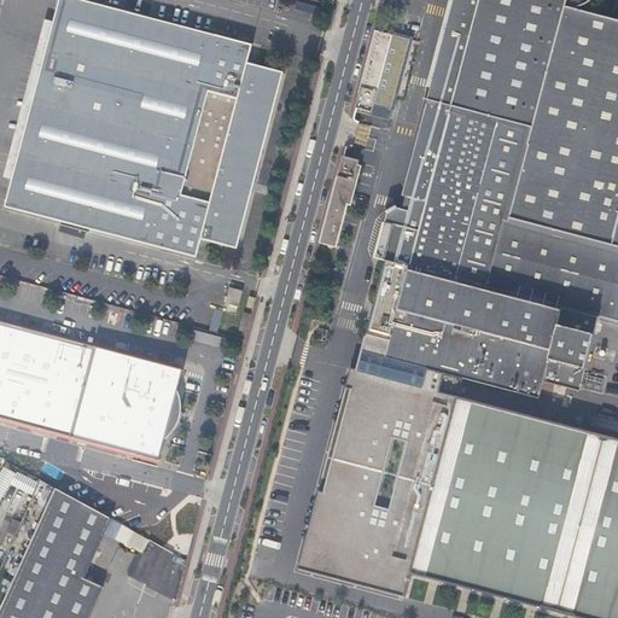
[(237,249),(283,73),(249,63),(254,45),(87,0),(60,0),(6,205),(194,257),(200,239),(237,249)]
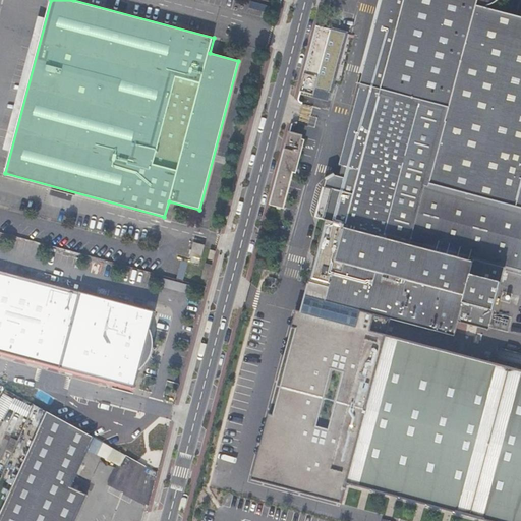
[(520,271),(520,17),(487,9),(487,7),(491,5),(495,4),(499,1),(499,0),(382,0),(359,84),(357,83),(357,84),(359,85),(338,166),(342,167),(339,177),(335,176),(333,173),(333,174),(325,179),(324,178),(325,181),(315,217),(325,220),(345,225),(432,248),(503,267),(520,271)]
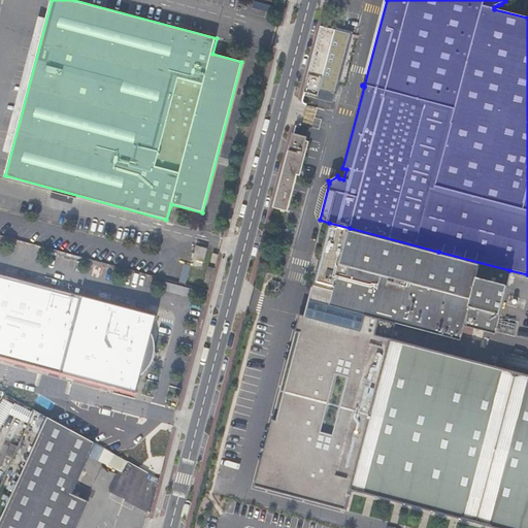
[(330,19),(324,17),(321,27),(328,29),(330,19)]
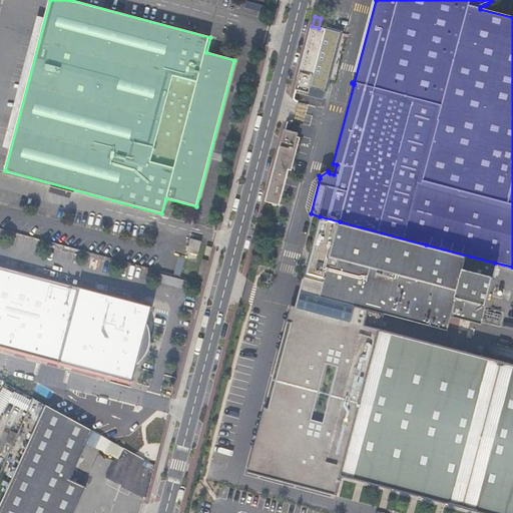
[(319,28),(312,26),(295,90),(309,93),(326,30),(319,28)]
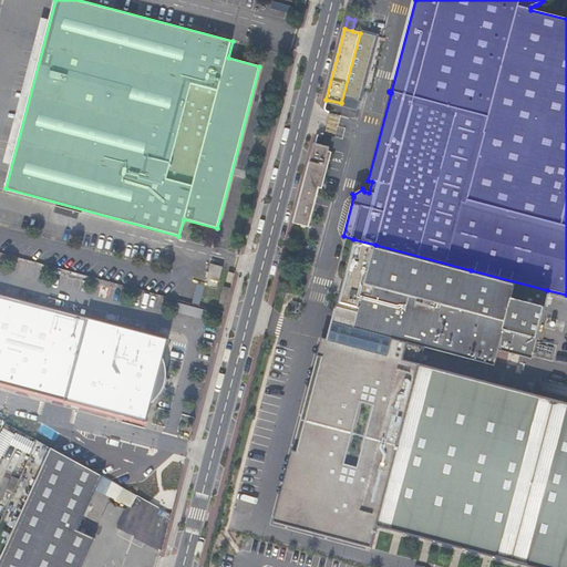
[(294,224),(308,227),(329,148),(315,144),(294,224)]
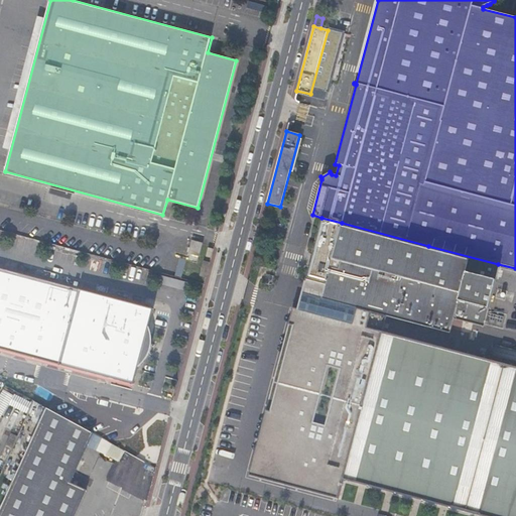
[(500,265),(515,269),(515,268),(498,264),(428,246),(342,223),(321,218),(312,215),(312,216),(320,218),(304,279),(326,285),(321,299),(386,316),(449,334),(454,319),(484,328),(500,265)]
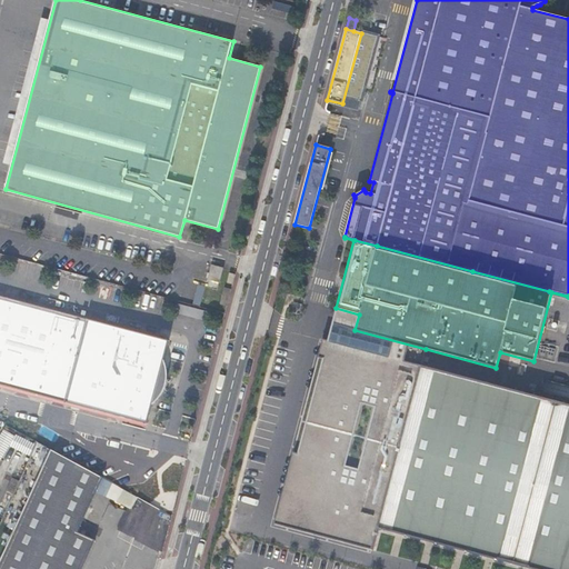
[(221,281),(226,267),(213,263),(209,278),(221,281)]
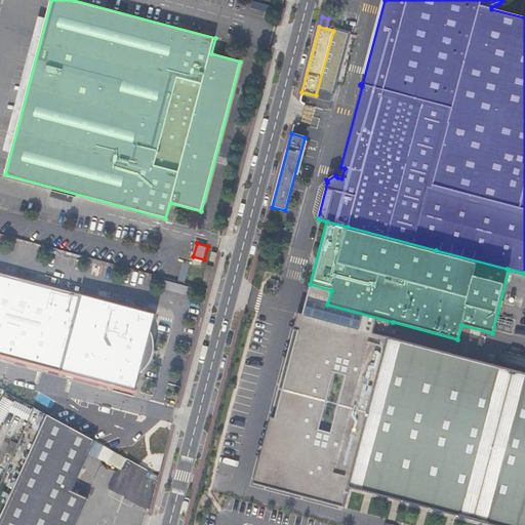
[(202,264),(192,260),(189,273),(199,276),(202,264)]
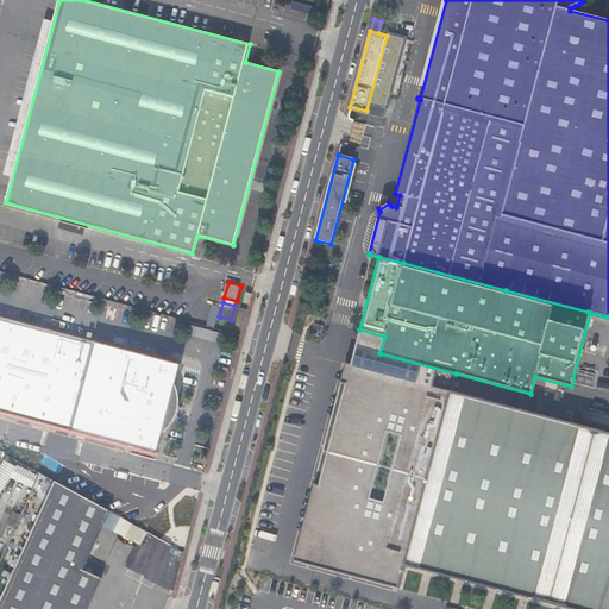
[(182,364),(0,316),(0,410),(158,452),(164,432),(179,378),(182,364)]
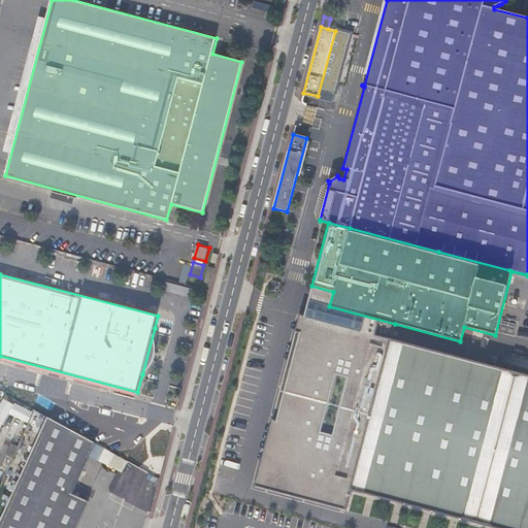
[(333,292),(311,286),(304,317),(299,316),(295,332),(299,333),(276,421),(271,420),(254,487),(345,512),(351,491),(496,527),(527,527),(527,375),(391,339),(395,324),(329,306),(333,292)]
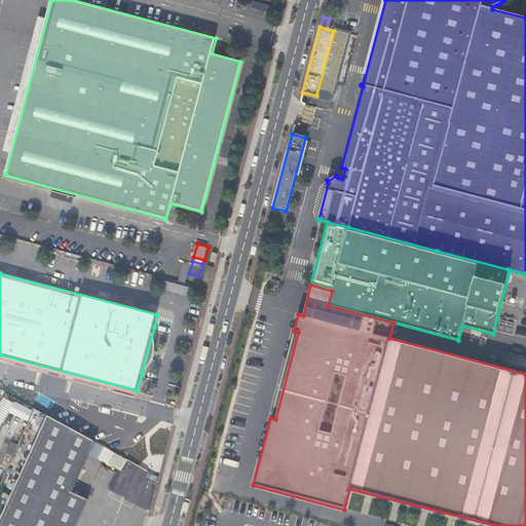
[(505,330),(513,333),(517,322),(510,320),(505,330)]
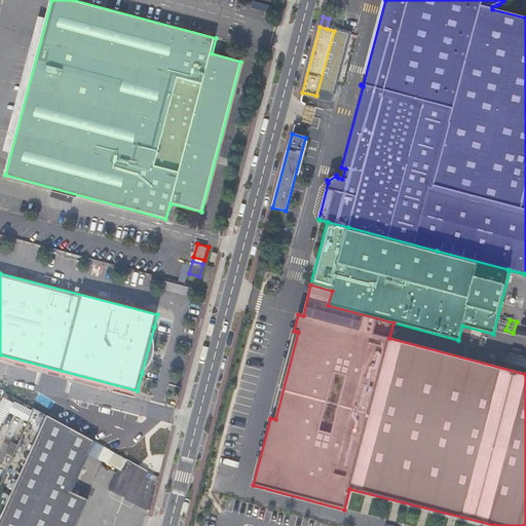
[(155,333),(154,327),(142,373),(146,368),(150,364),(152,359),(155,351),(156,345),(156,339),(155,333)]
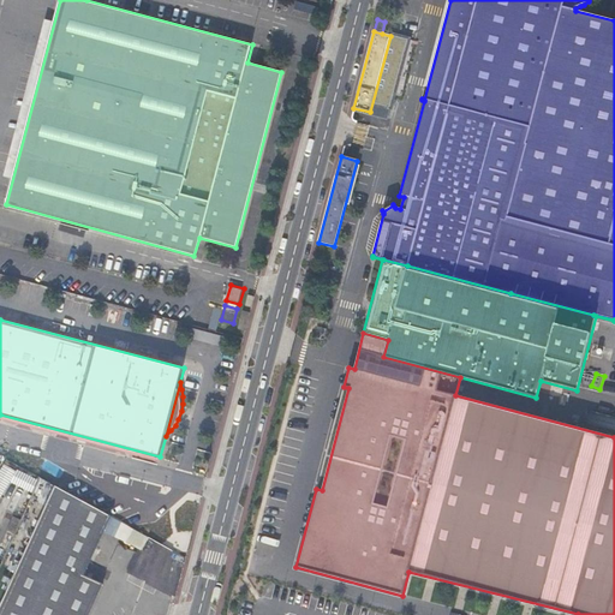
[(348,388),(344,387),(316,489),(322,490),(348,388)]
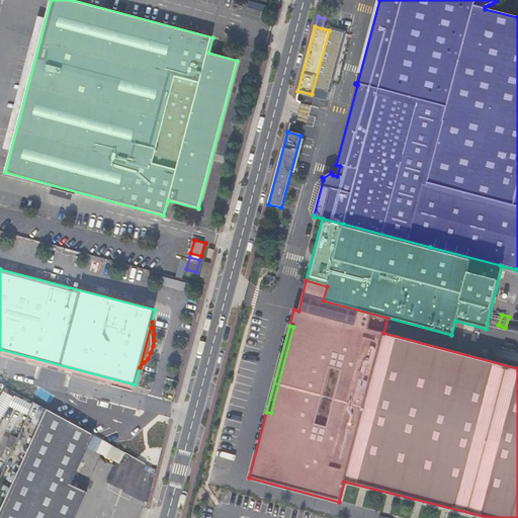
[(5,390),(0,398),(0,419),(15,397),(5,390)]
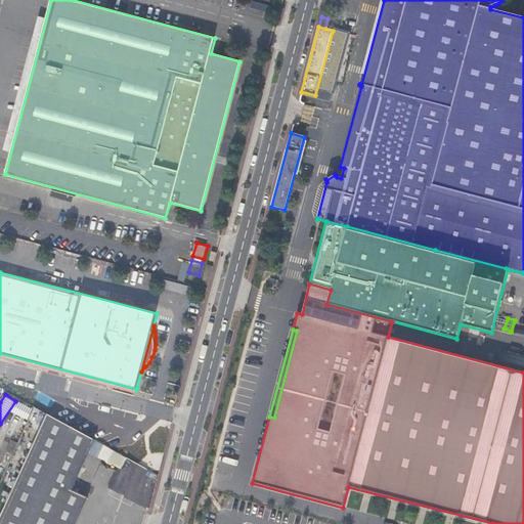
[(15,423),(20,426),(29,410),(24,407),(15,423)]
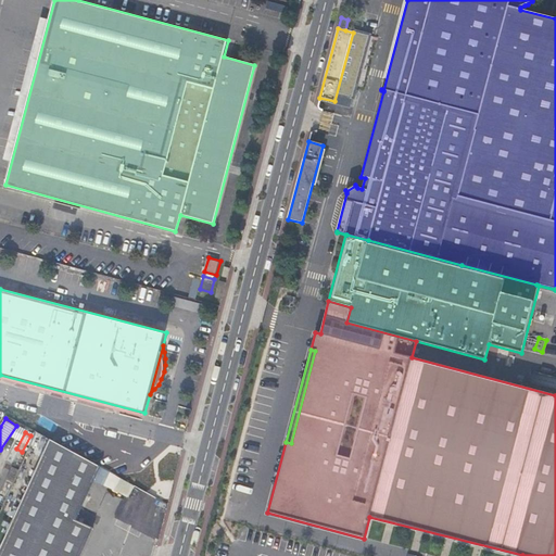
[(78,555),(91,530),(73,521),(99,465),(54,440),(39,471),(22,464),(13,482),(0,509),(0,555),(78,555)]
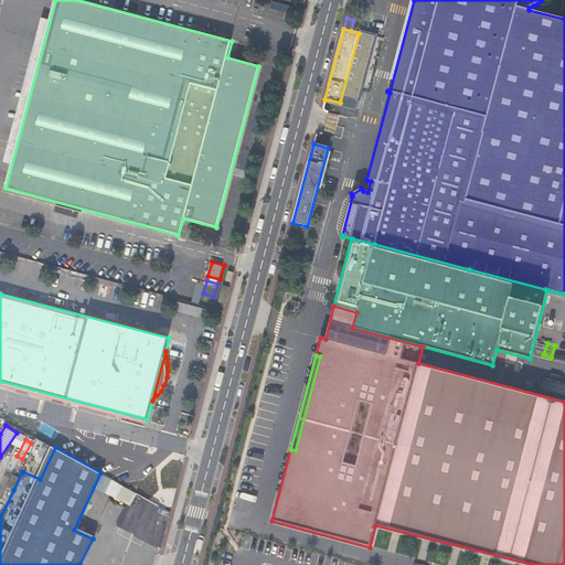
[(176,493),(182,465),(150,457),(142,484),(176,493)]
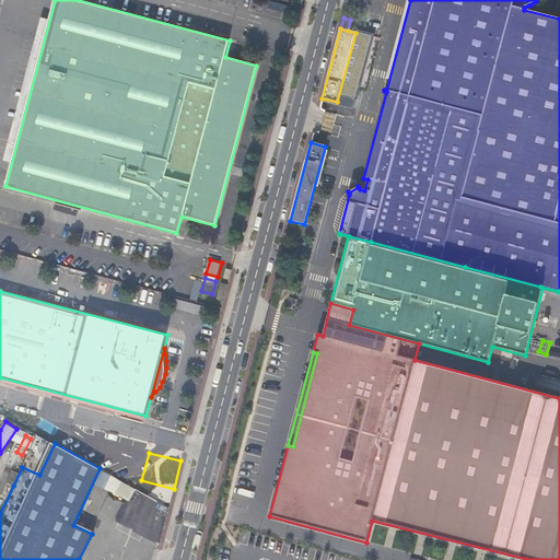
[(150,512),(156,500),(135,488),(120,516),(143,529),(152,513),(150,512)]
